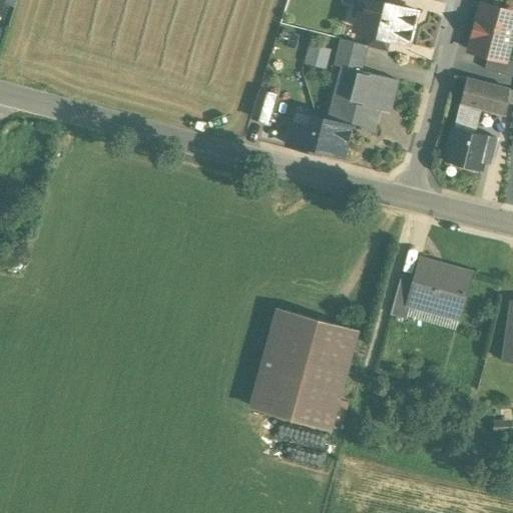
[(379,1),(374,0),(361,0),(361,3),(358,15),(373,19),(369,34),(407,45),(416,11),(379,1)]
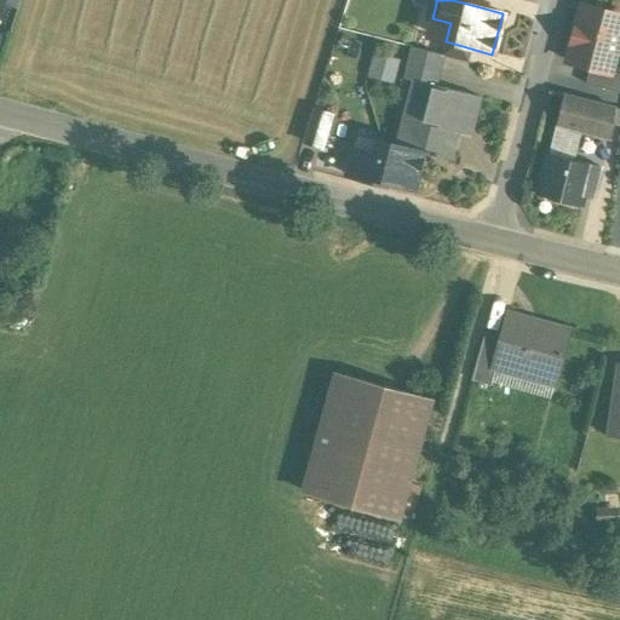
[(619,27),(619,16),(583,6),(577,28),(575,28),(572,44),(573,44),(568,62),(589,68),(608,73),(608,72),(619,27)]
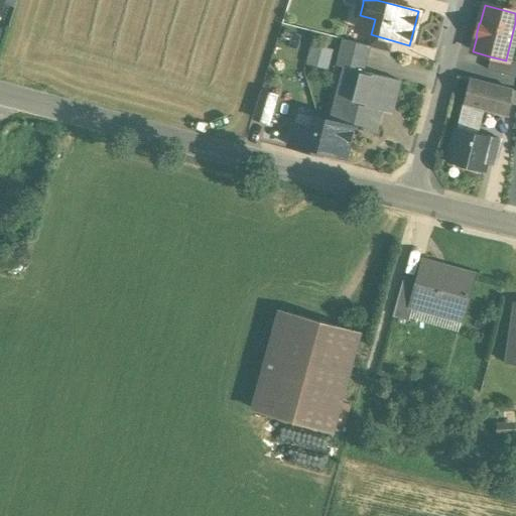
[(369,46),(343,40),(340,52),(366,58),(369,46)]
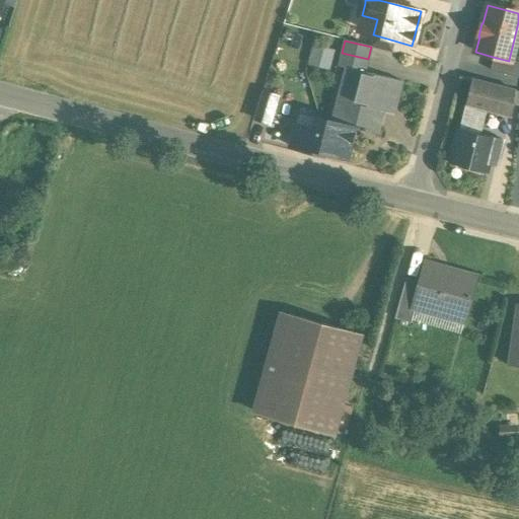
[(313,45),(309,64),(331,69),(336,50),(313,45)]
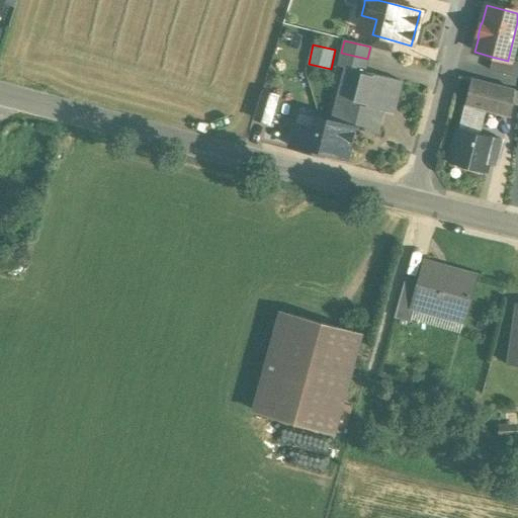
[(367,59),(341,53),(337,67),(344,68),(344,67),(363,72),(367,59)]
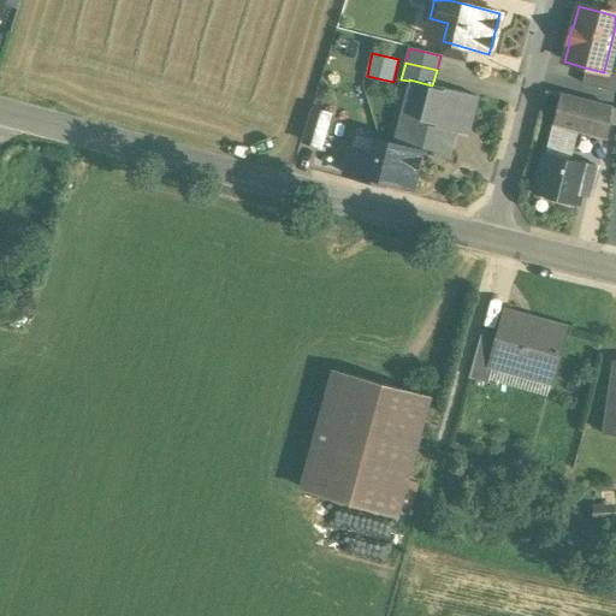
[(604,72),(585,67),(580,83),(615,93),(615,73),(604,71),(604,72)]
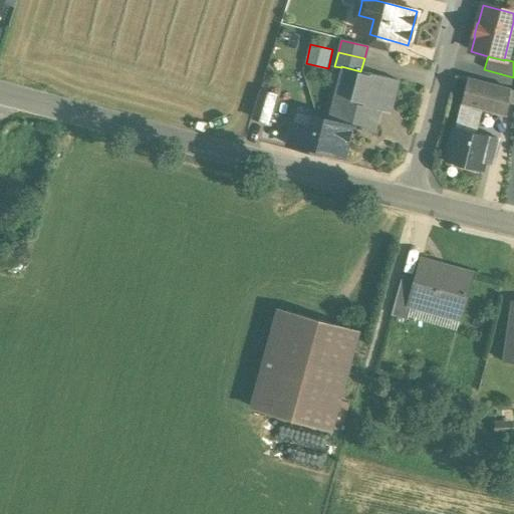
[(360,71),(341,66),(341,67),(327,121),(350,126),(350,127),(373,134),(382,99),(393,101),(398,81),(360,71)]
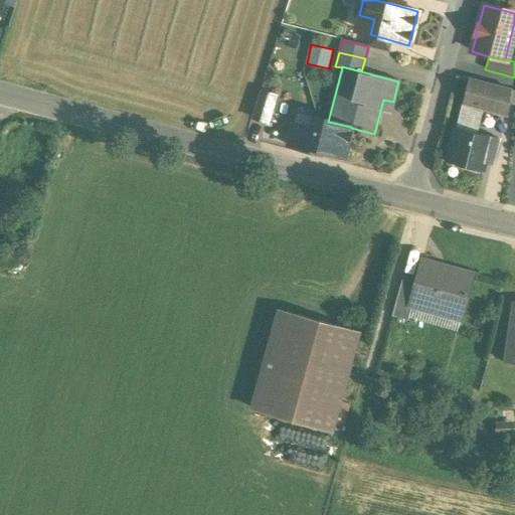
[(511,91),(468,78),(461,104),(482,110),(506,117),(511,91)]
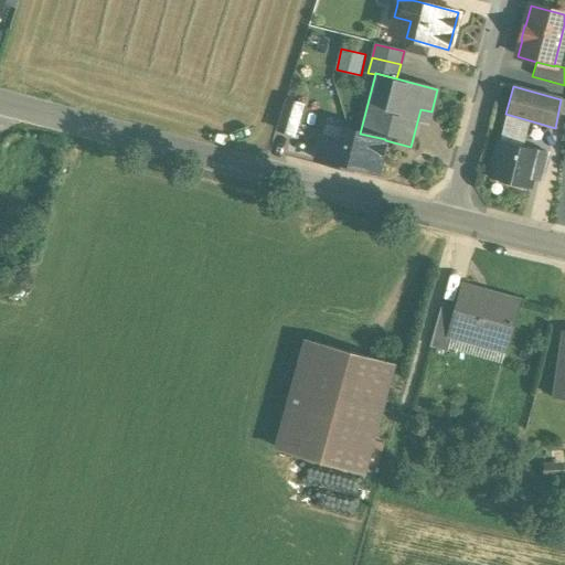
[(301,107),(285,102),(276,129),(292,135),(299,112),(301,107)]
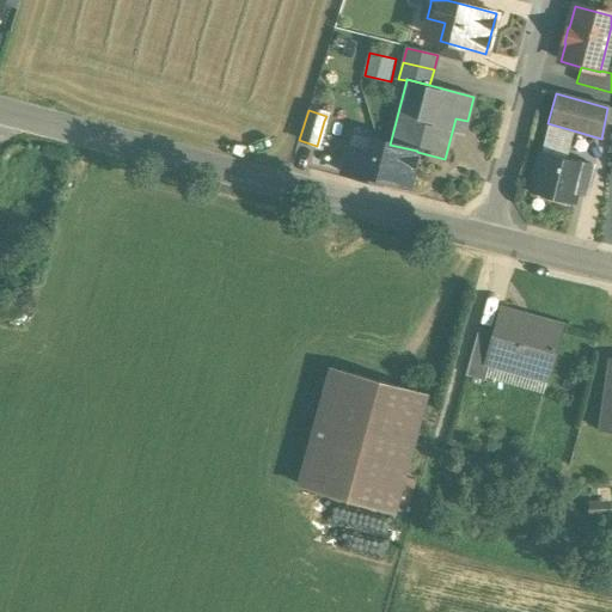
[(573,130),(548,123),(542,152),(565,158),(573,130)]
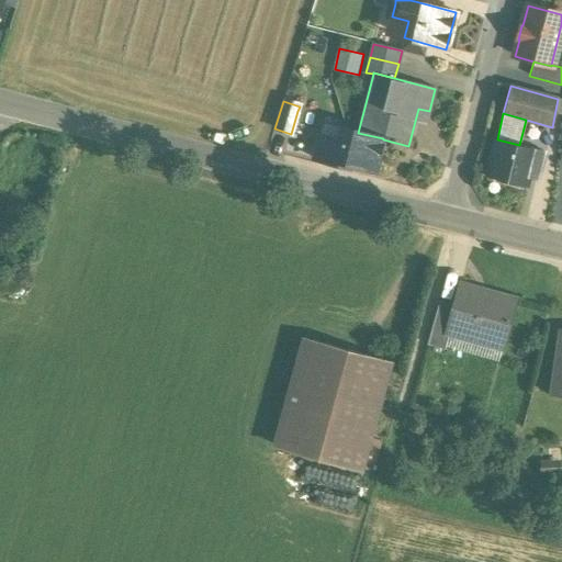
[(358,133),(346,130),(343,142),(319,136),(314,159),(348,168),(348,165),(374,171),(383,139),(383,138),(358,133)]
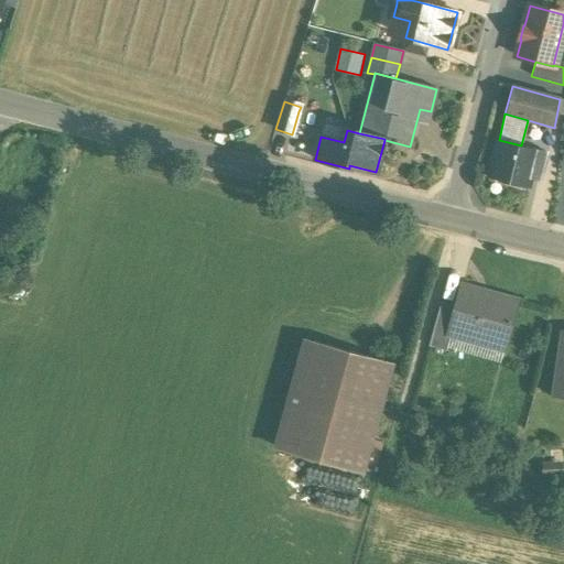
[(499,140),(498,140),(488,177),(528,187),(532,170),(540,172),(544,152),(521,145),(499,140)]
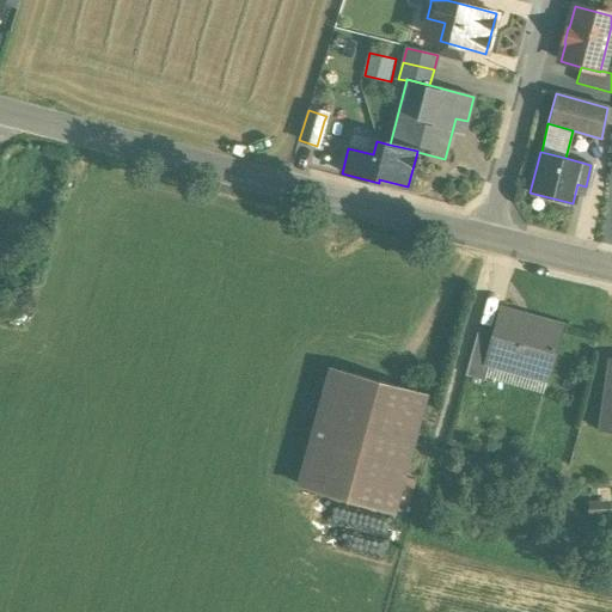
[(558,326),(499,310),(493,331),(484,361),(487,362),(544,378),(558,326)]
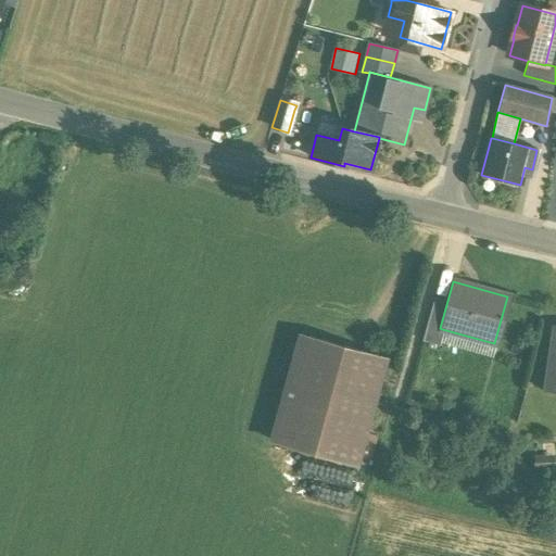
[(434,298),(422,341),(438,345),(442,329),(440,328),(447,301),(434,298)]
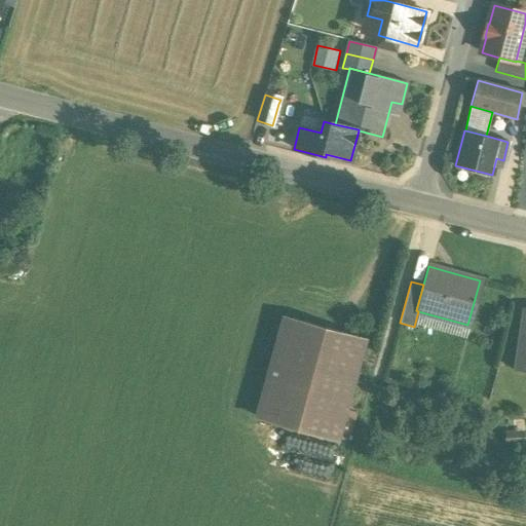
[(525,309),(522,309),(516,370),(525,371),(525,309)]
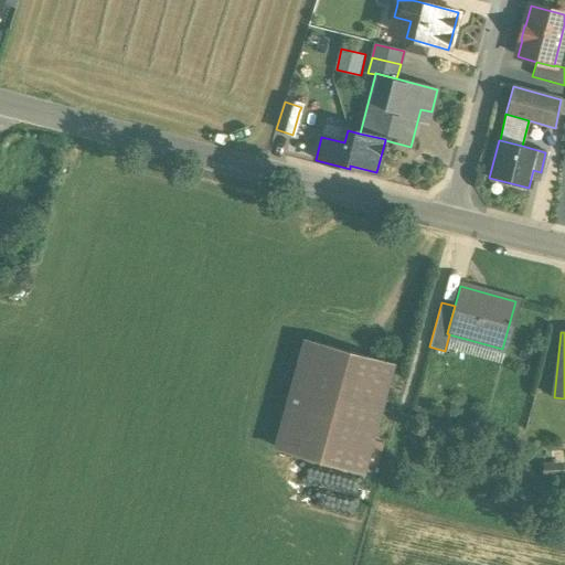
[(392,365),(306,341),(276,448),(362,472),(392,365)]
